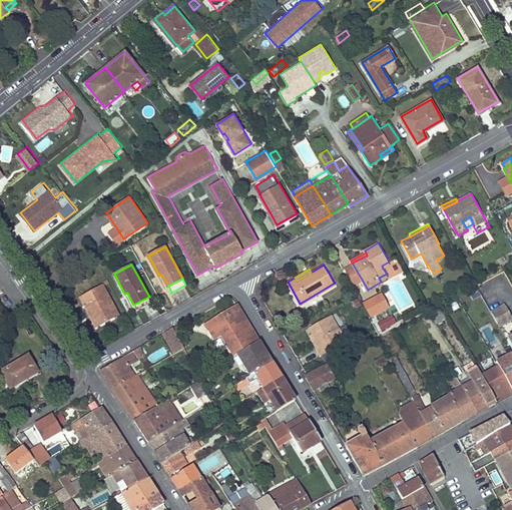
[(103,285),(81,297),(85,305),(95,325),(97,324),(118,313),(103,285)]
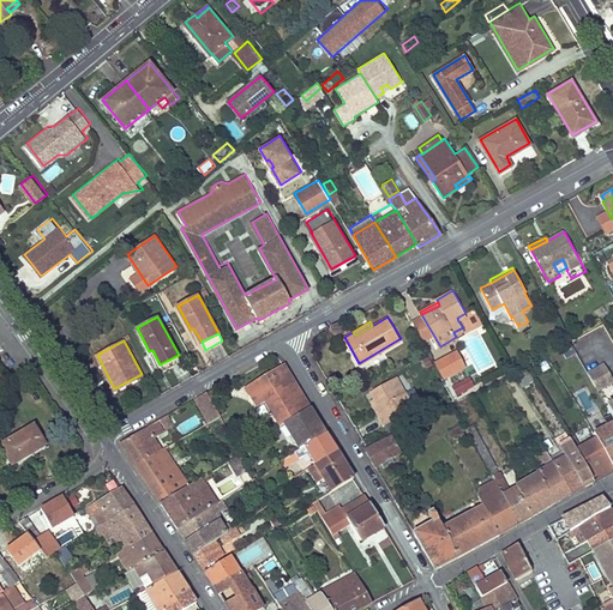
[(445,354),(455,349),(451,340),(442,345),(445,354)]
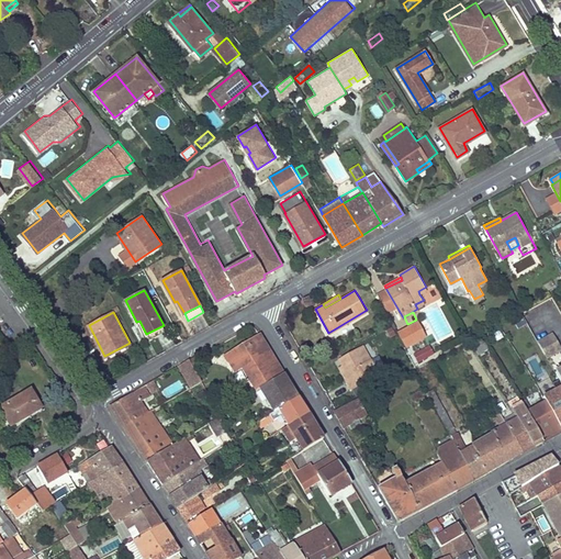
[(419,322),(400,332),(406,346),(426,336),(419,322)]
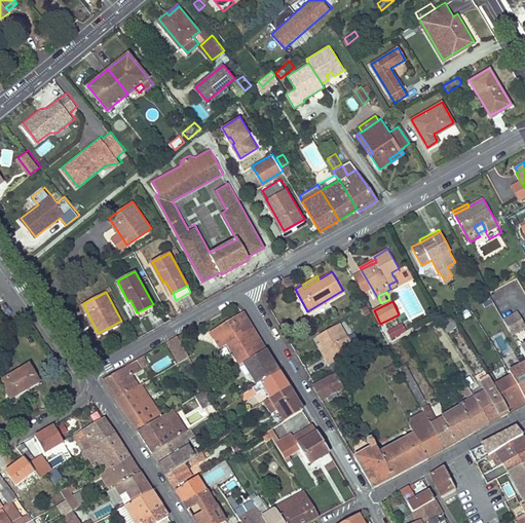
[(153,304),(137,312),(140,318),(155,309),(153,304)]
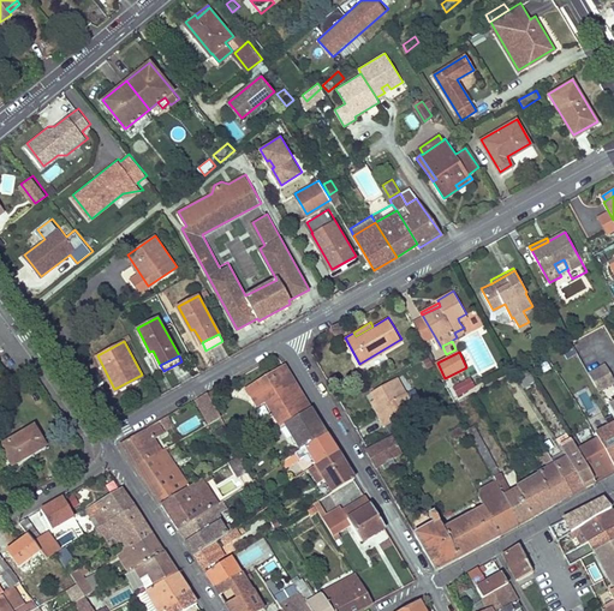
[(257,389),(250,393),(256,403),(264,399),(280,425),(285,423),(310,406),(302,393),(299,394),(291,381),(293,378),(284,363),(252,382),(257,389)]
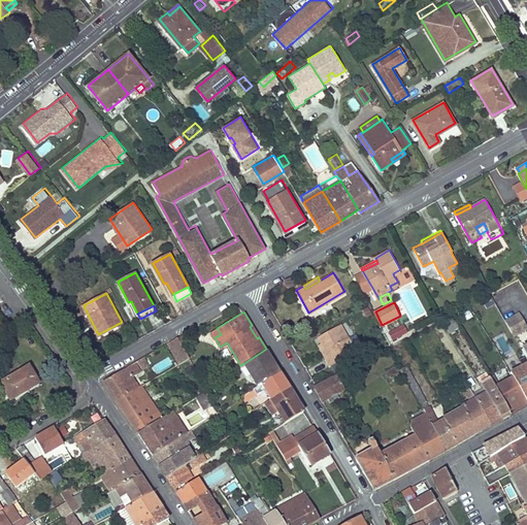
[(520,312),(505,320),(514,334),(526,328),(526,325),(520,312)]
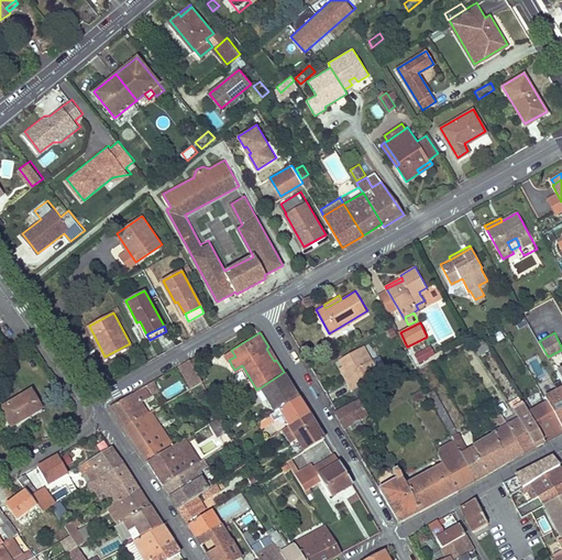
[(482,336),(472,341),(478,352),(488,348),(482,336)]
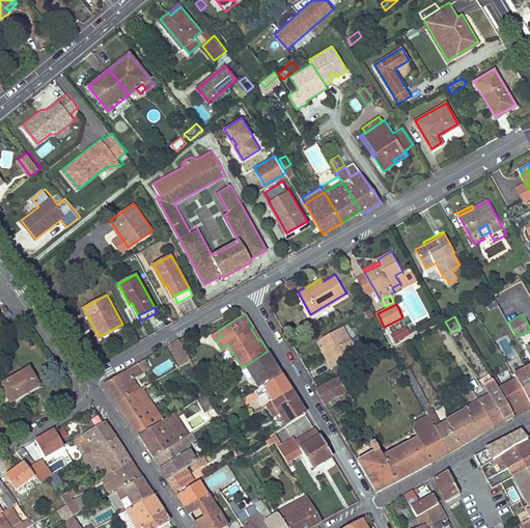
[(396,341),(413,334),(408,324),(392,331),(396,341)]
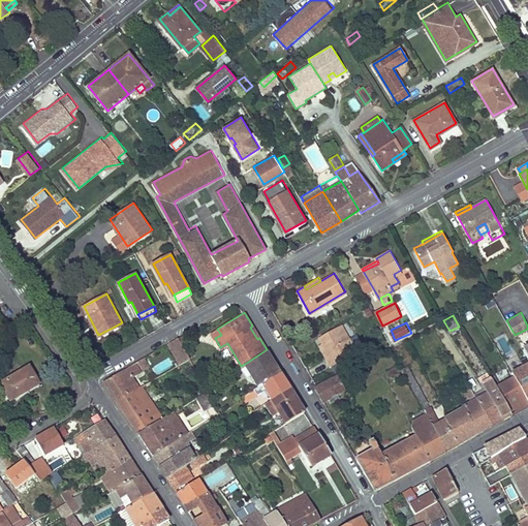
[(342,325),(337,327),(344,340),(348,337),(342,325)]
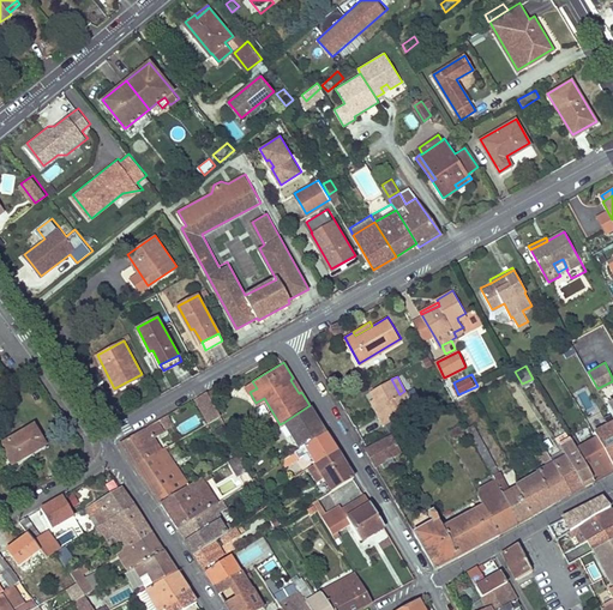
[(301,392),(293,378),(290,380),(299,393),(301,392)]
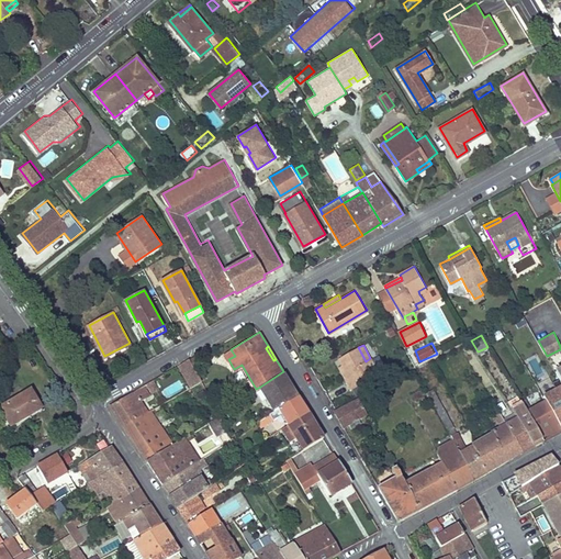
[(358,347),(339,358),(343,365),(350,379),(347,381),(351,389),(379,373),(370,358),(366,361),(358,347)]
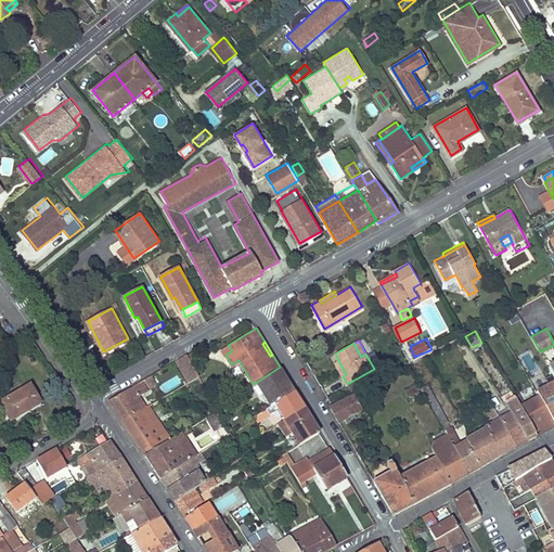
[(228,345),(222,348),(226,355),(232,351),(228,345)]
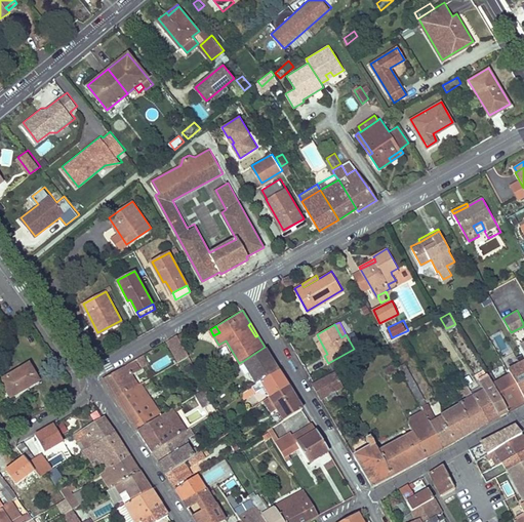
[(187,330),(177,335),(182,342),(190,336),(187,330)]
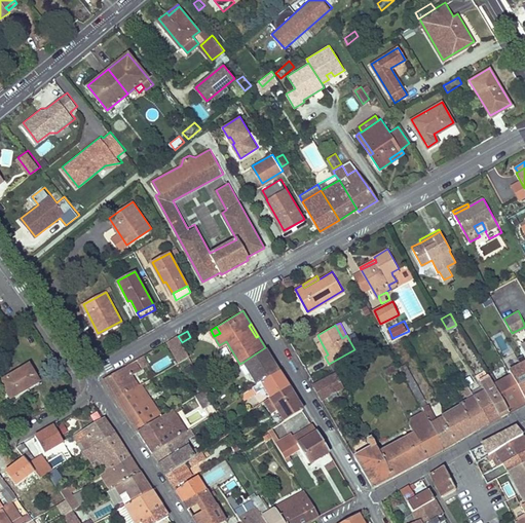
[(177,334),(166,340),(179,361),(189,355),(182,342),(178,336),(177,334)]
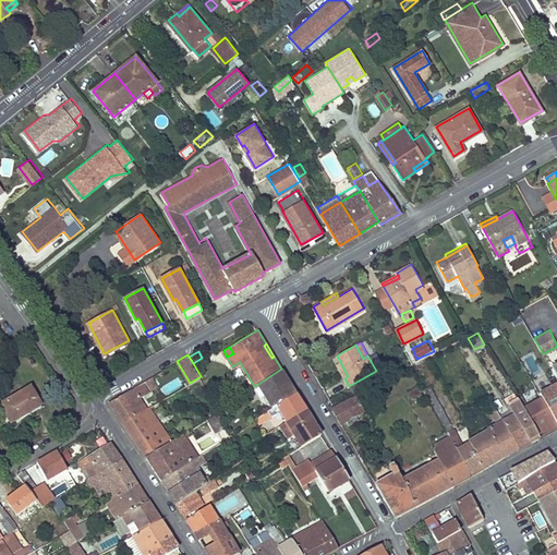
[(340,362),(336,364),(344,378),(348,376),(340,362)]
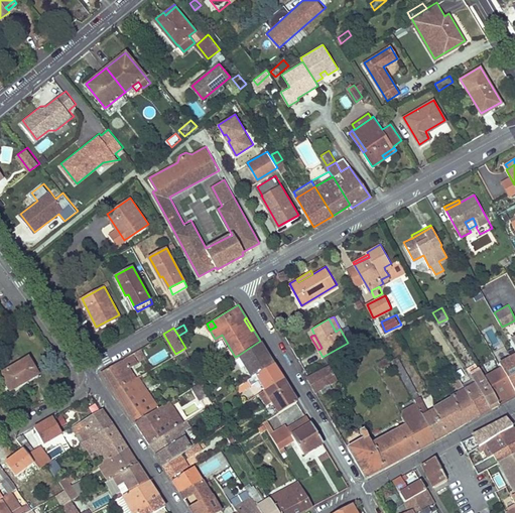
[(260,341),(239,355),(252,376),(274,363),(260,341)]
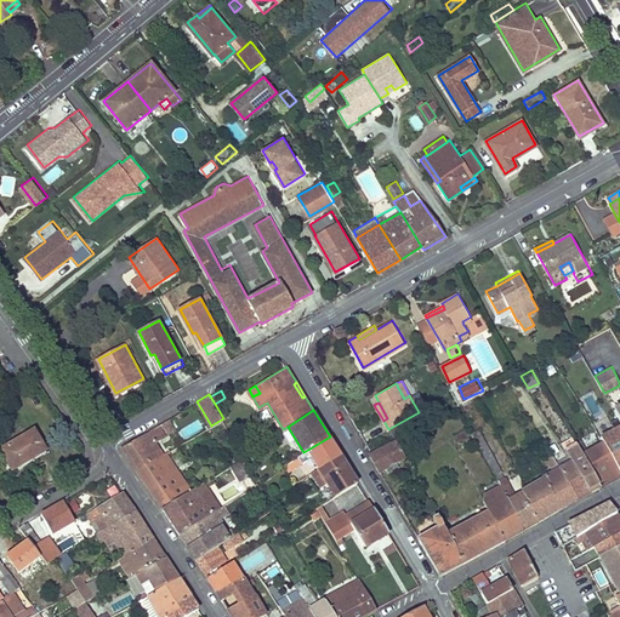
[(606,410),(601,413),(607,423),(612,421),(606,410)]
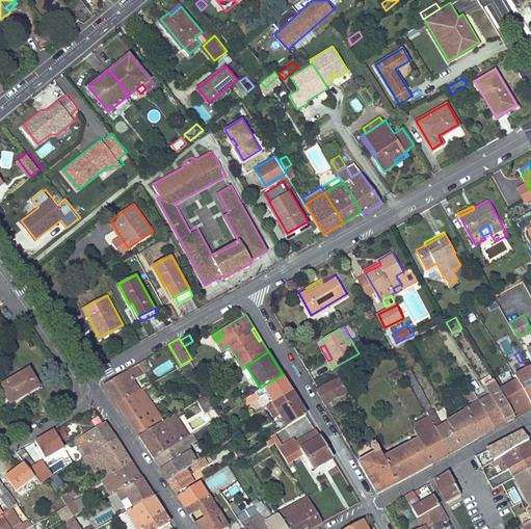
[(150,355),(143,359),(149,367),(150,368),(155,365),(150,355)]
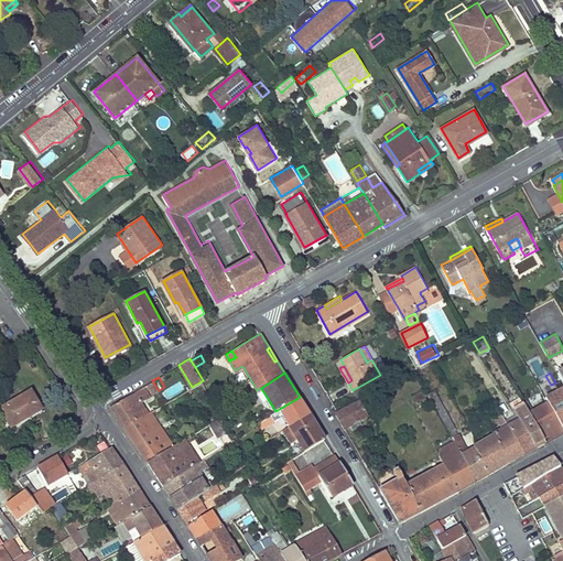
[(152,380),(148,384),(153,392),(158,389),(152,380)]
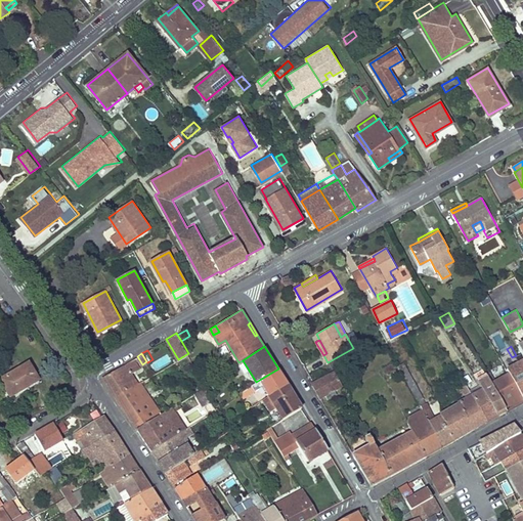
[(134,358),(103,376),(116,396),(137,384),(130,373),(139,366),(134,358)]
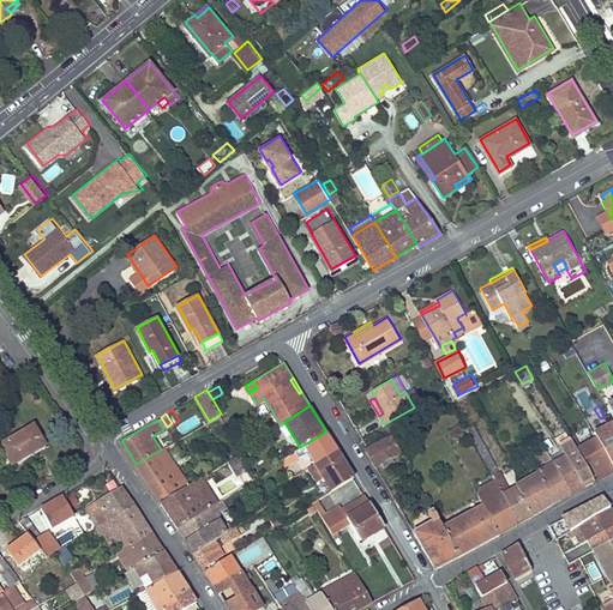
[(474,422),(467,426),(490,470),(496,466),(486,448),(488,447),(474,422)]
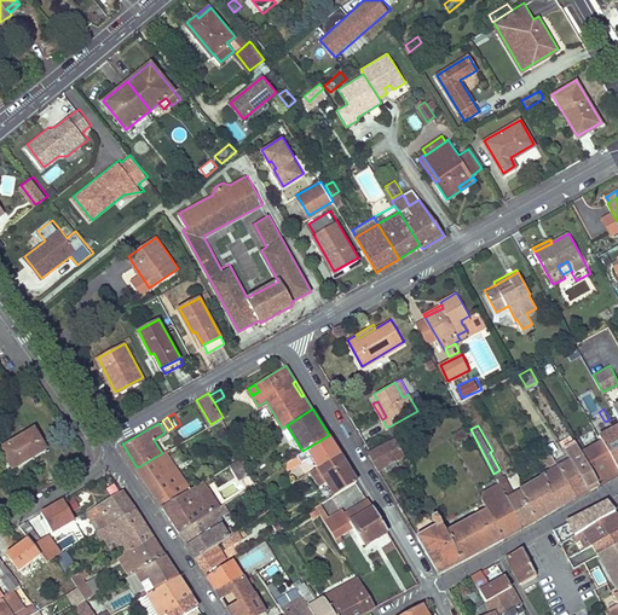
[(34,428),(1,447),(12,466),(45,447),(34,428)]
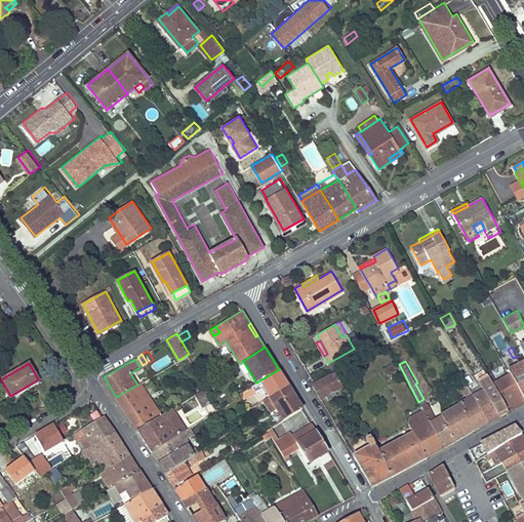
[(515,363),(506,367),(509,373),(523,399),(523,377),(520,370),(515,363)]
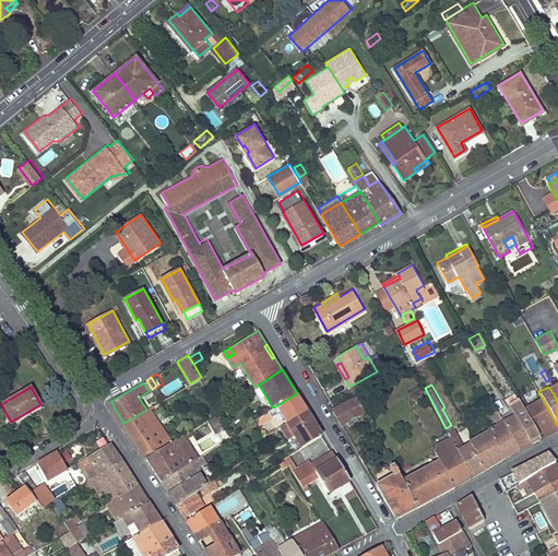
[(272,409),(257,418),(260,424),(282,410),(288,421),(307,410),(297,393),(273,407),(272,409)]
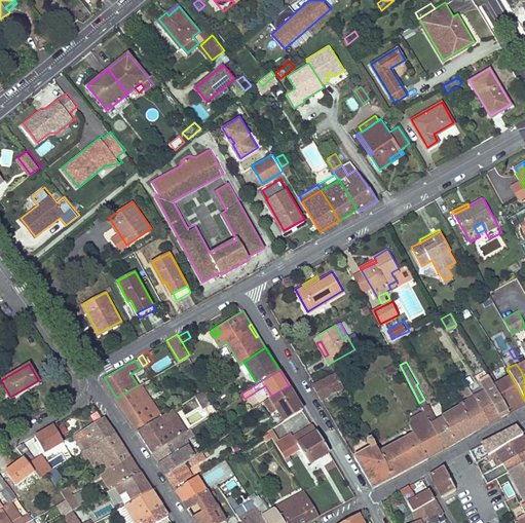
[(490,372),(487,374),(487,375),(489,378),(498,394),(509,411),(524,403),(524,400),(510,374),(496,381),(490,372)]
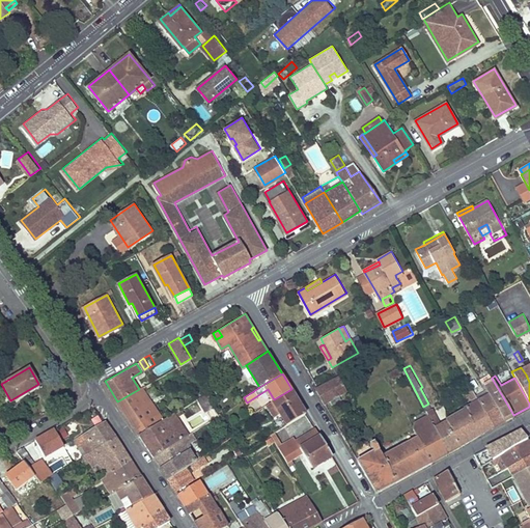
[(339,377),(316,389),(324,401),(346,389),(339,377)]
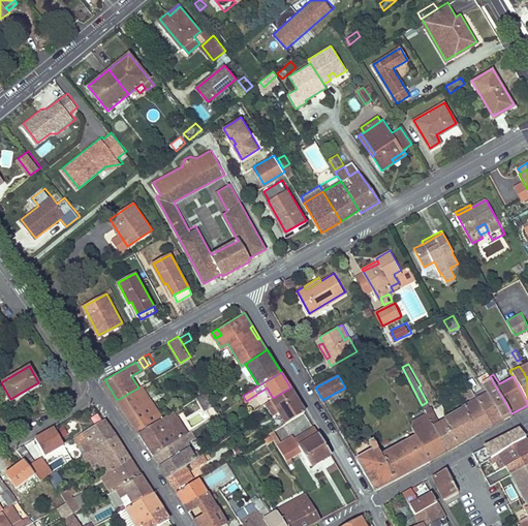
[(490,376),(482,381),(484,385),(492,380),(490,377),(490,376)]
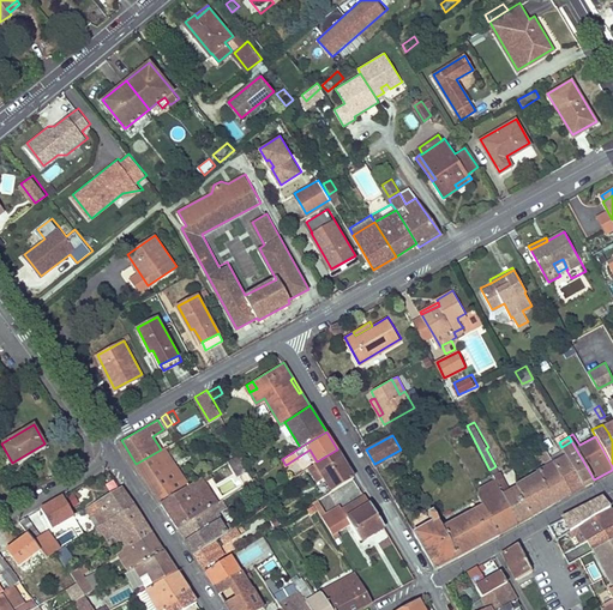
[(571,441),(562,447),(566,454),(583,485),(594,479),(582,459),(571,441)]
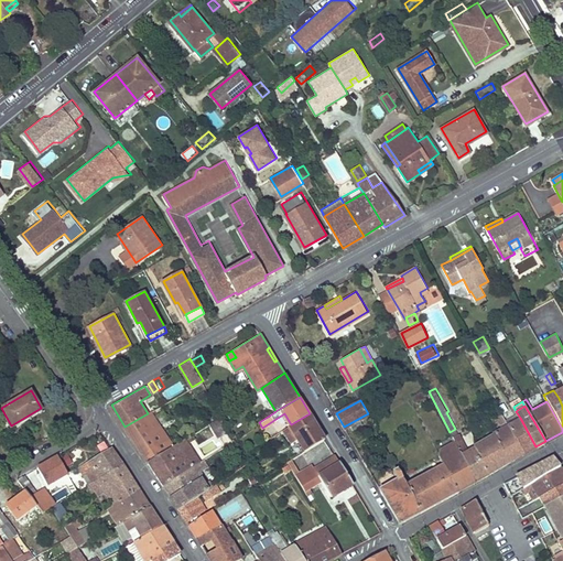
[(148,413),(125,427),(148,462),(173,445),(151,411),(148,413)]
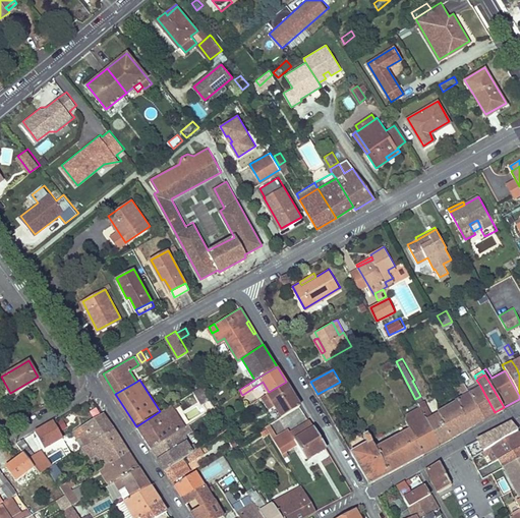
[(269,392),(263,396),(270,408),(275,404),(282,415),(300,403),(286,382),(269,392)]
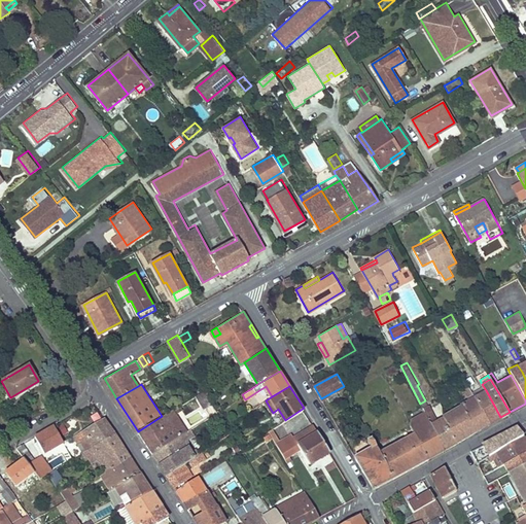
[(475,396),(468,386),(460,390),(462,394),(467,391),(471,398),(475,396)]
